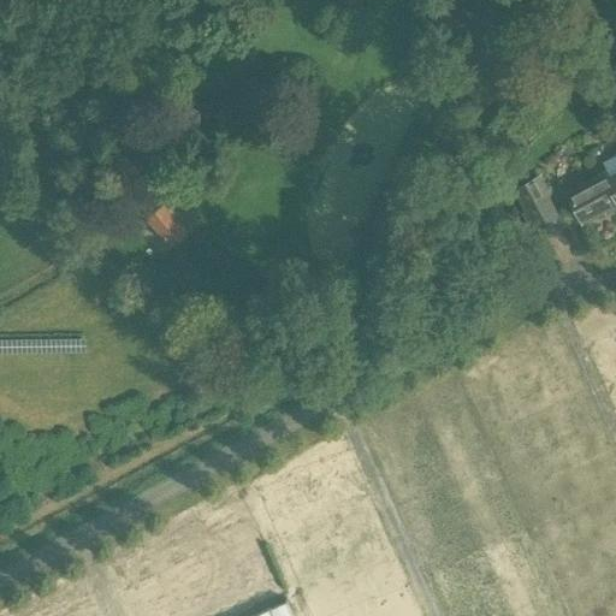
[(615,154),(603,163),(608,171),(604,173),(603,171),(566,191),(582,221),(615,202),(615,154)]
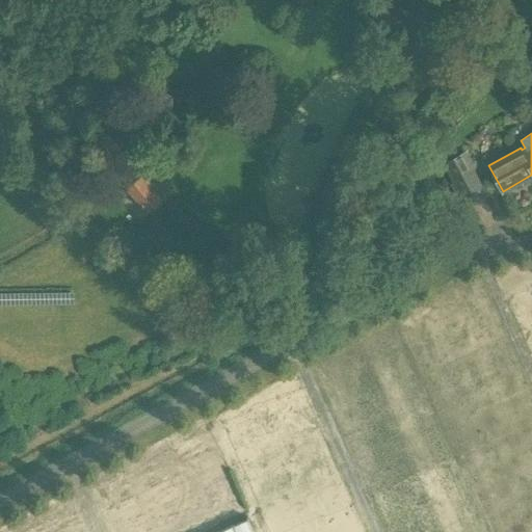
[(462,196),(483,186),(464,153),(445,163),(462,196)]
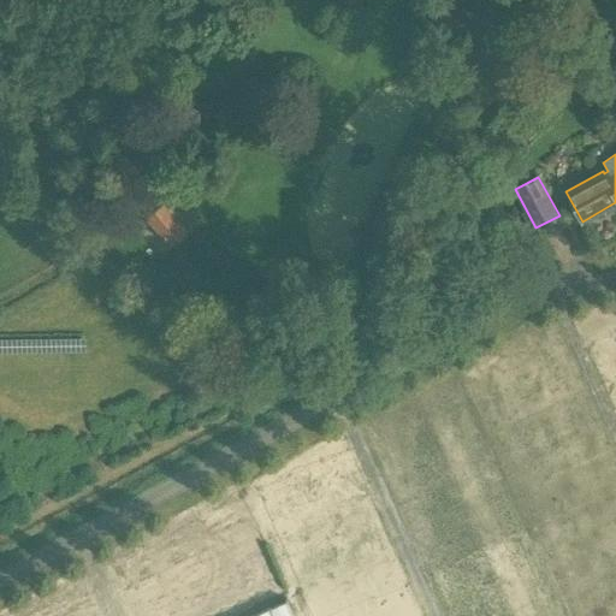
[(164,209),(161,206),(144,219),(170,249),(185,235),(172,218),(176,215),(167,206),(164,209)]
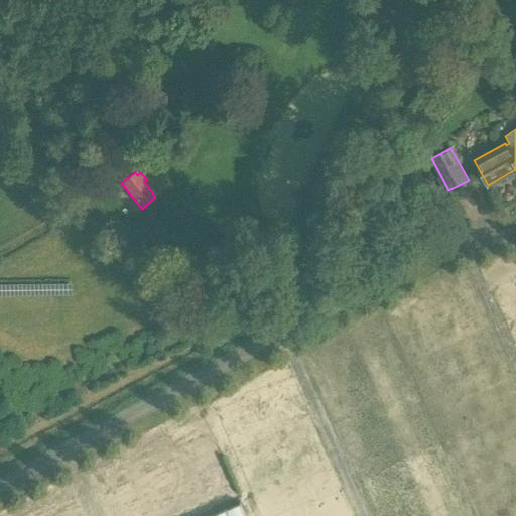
[(247,515),(242,503),(212,515),(247,515)]
